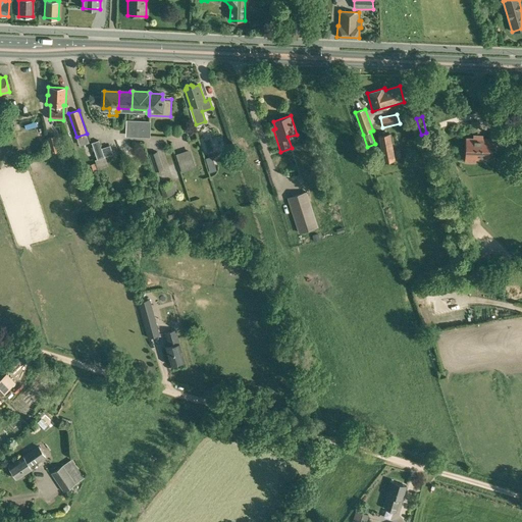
[(150,138),(151,121),(126,120),(125,137),(150,138)]
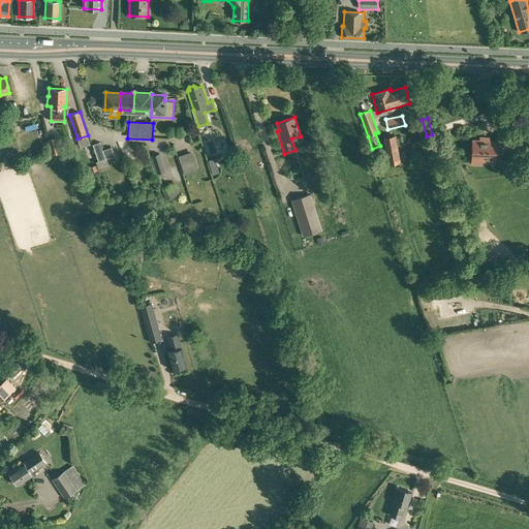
[(436,127),(435,127),(436,138),(437,138),(437,139),(444,138),(442,126),(440,126),(436,127)]
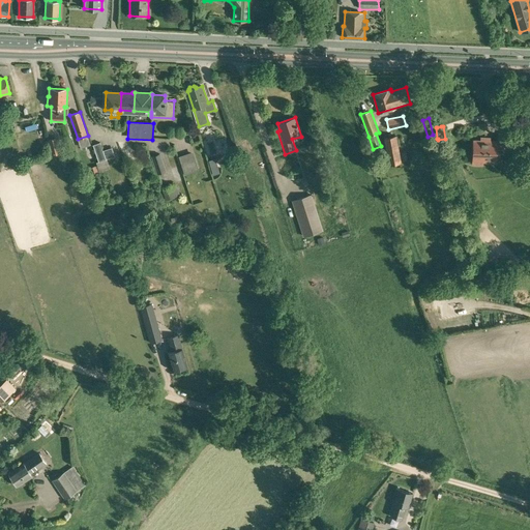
[(388,165),(401,163),(396,135),(383,137),(388,165)]
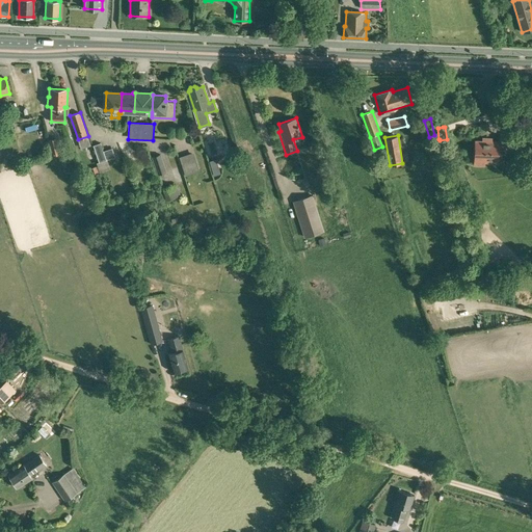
[(509,149),(510,136),(502,136),(502,141),(491,141),(491,138),(483,138),(483,141),(475,140),(474,164),(484,165),(484,162),(498,163),(499,148),(509,149)]
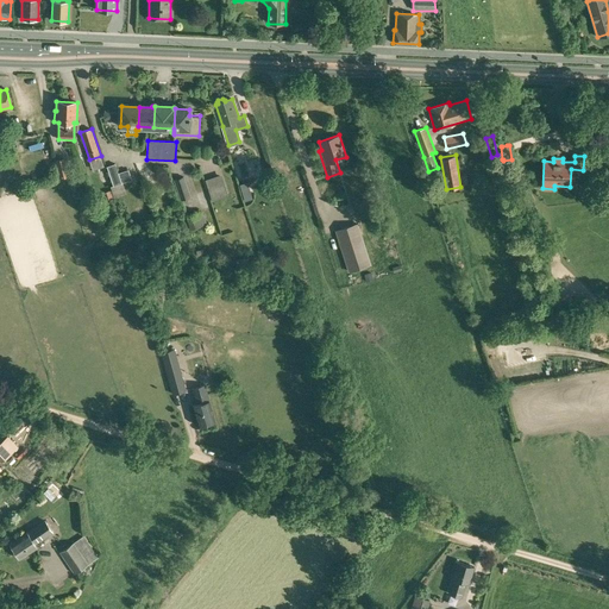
[(60,179),(69,176),(66,157),(55,159),(60,179)]
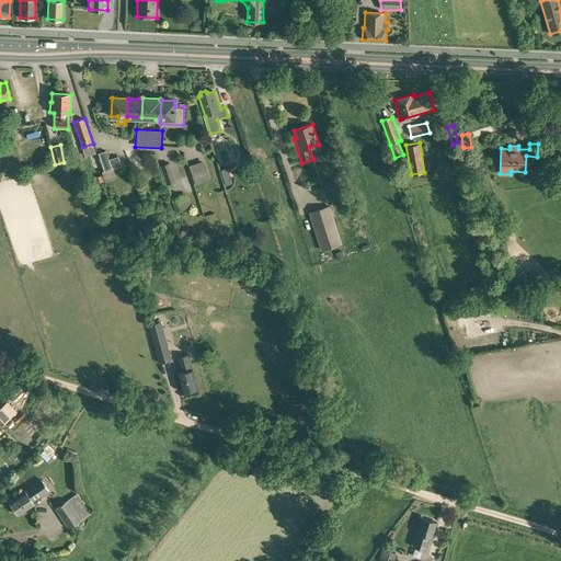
[(110,159),(106,150),(99,153),(104,171),(102,172),(105,182),(116,179),(113,169),(122,165),(118,156),(110,159)]
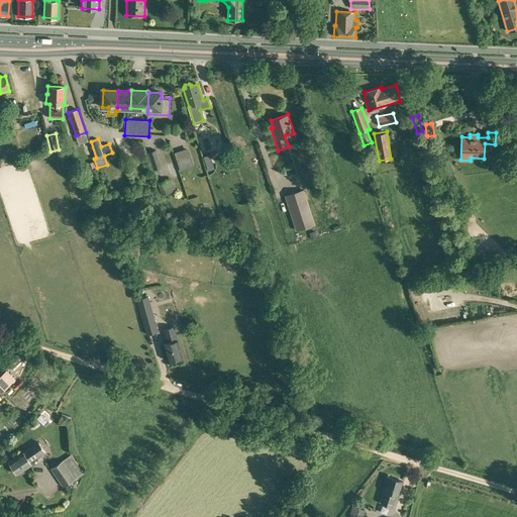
[(431,151),(429,151),(430,156),(436,154),(436,156),(440,154),(440,152),(441,152),(440,144),(436,144),(430,145),(431,151)]
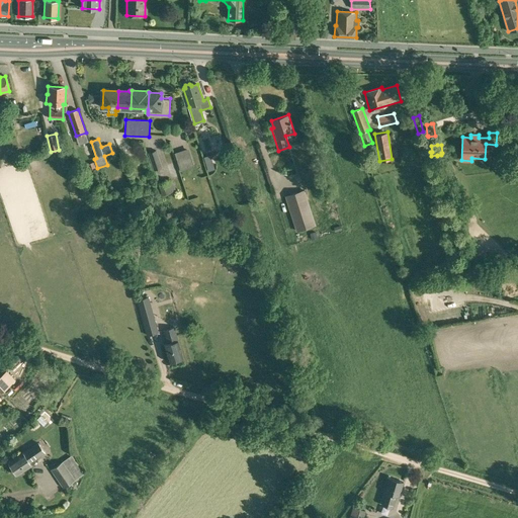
[(189,148),(175,153),(180,170),(194,166),(189,148)]
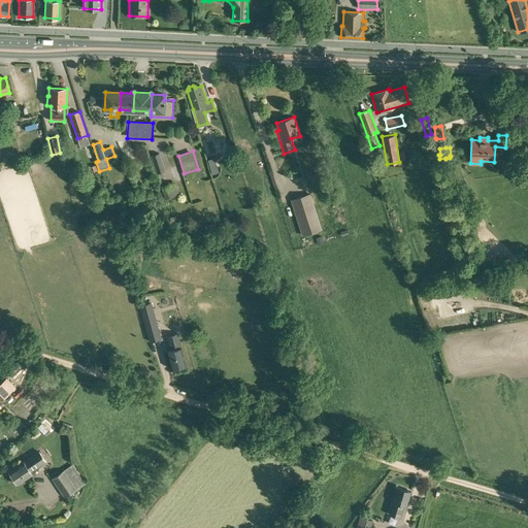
[(157,174),(166,171),(160,153),(151,156),(157,174)]
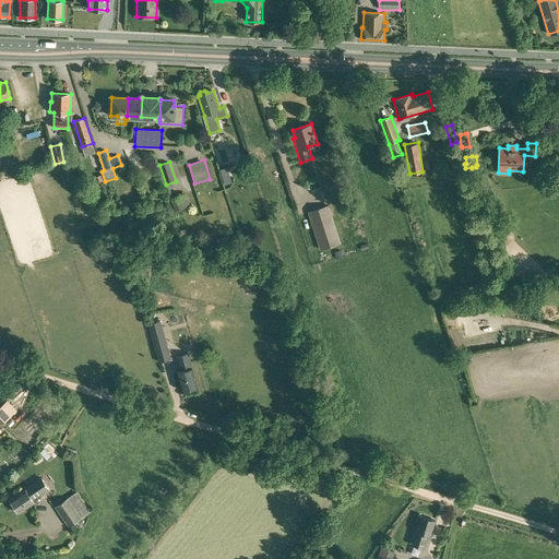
[(175,211),(183,207),(179,194),(170,198),(175,211)]
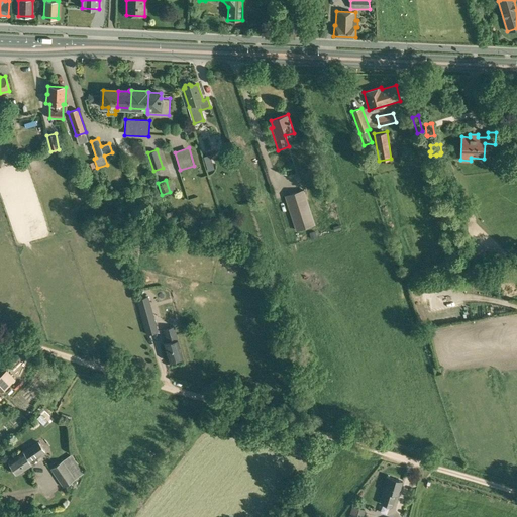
[(296,231),(315,224),(304,189),(284,196),(296,231)]
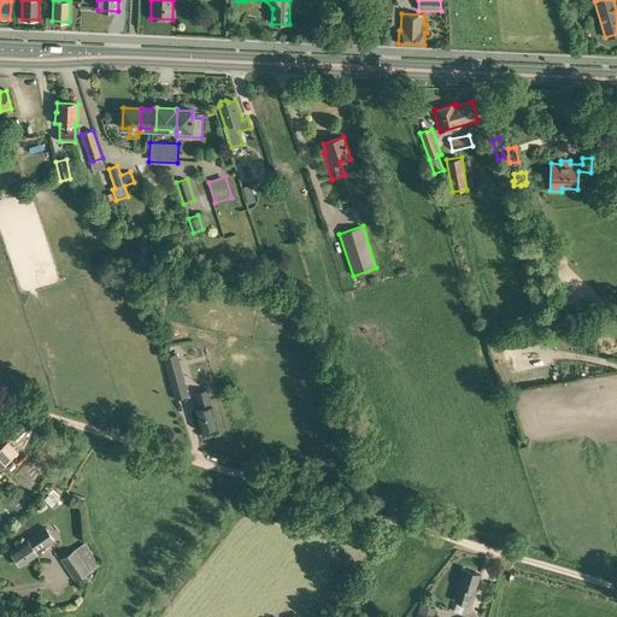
[(499,331),(511,329),(527,327),(526,318),(498,323),(499,331)]
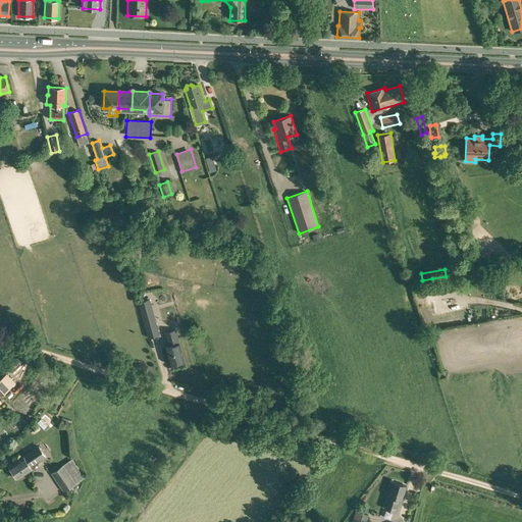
[(297,279),(299,285),(307,283),(305,277),(297,279)]
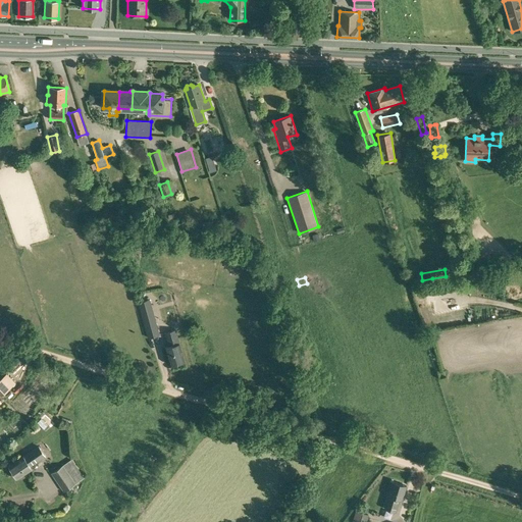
[(266,307),(267,306),(275,304),(272,290),(261,290),(266,307)]
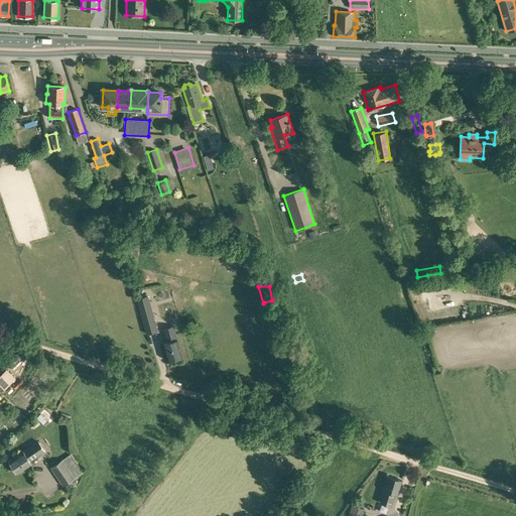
[(157,332),(147,296),(136,299),(147,335),(157,332)]
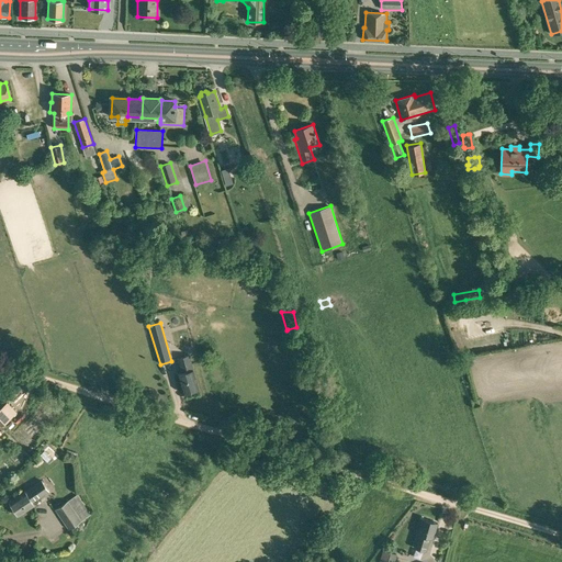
[(480,348),(492,347),(491,335),(478,337),(480,348)]
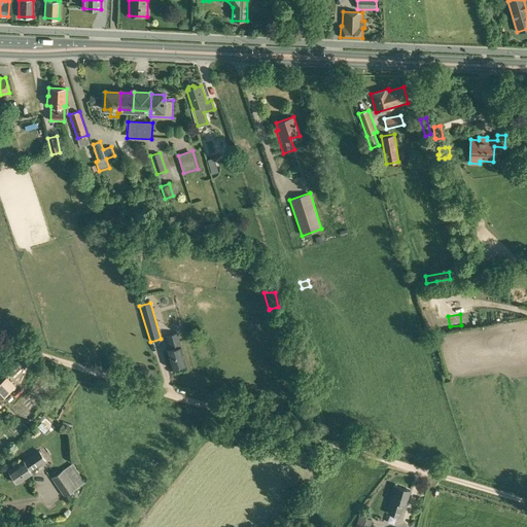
[(172,367),(185,364),(181,347),(177,332),(167,336),(171,350),(167,351),(172,367)]
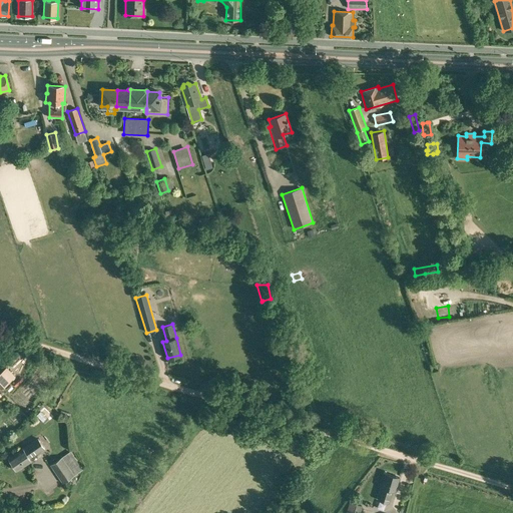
[(0,388),(1,390),(16,377),(7,367),(0,373),(0,388)]
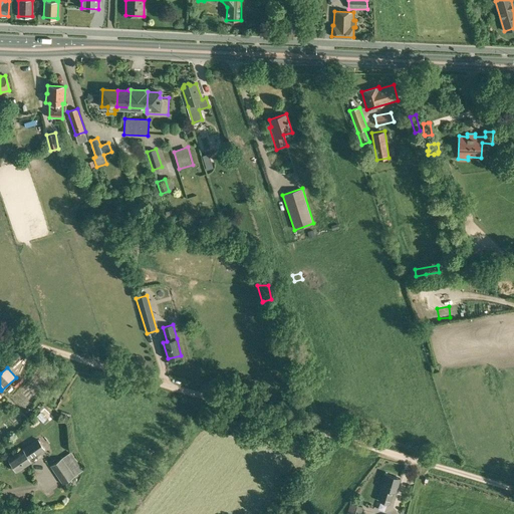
[(41,452),(45,449),(38,439),(34,442),(23,450),(23,449),(9,459),(17,472),(31,462),(30,459),(41,452)]
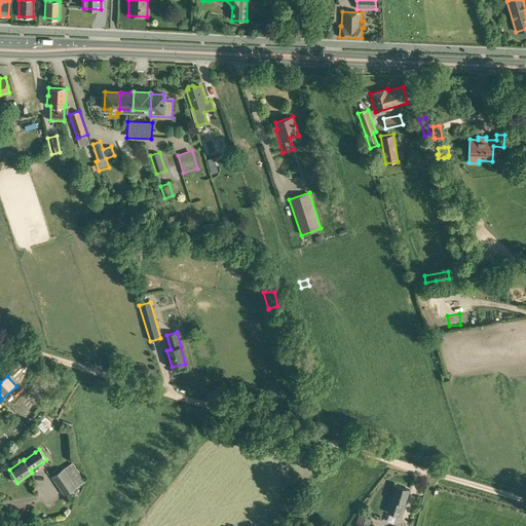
[(64,495),(85,482),(72,462),(51,477),(64,495)]
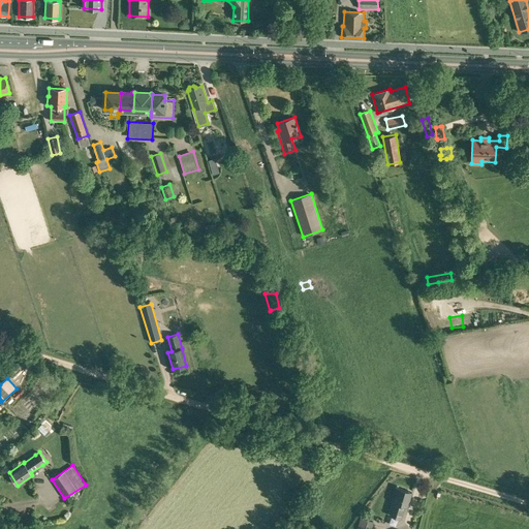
[(408,506),(412,492),(398,488),(394,502),(393,502),(390,516),(401,519),(405,506),(408,506)]
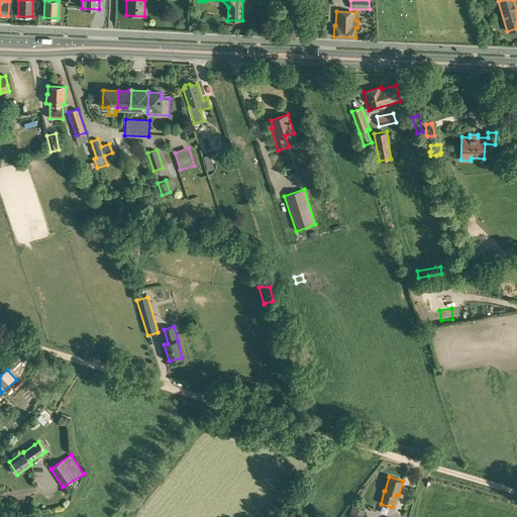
[(363,516),(365,509),(352,506),(348,516),(363,516)]
